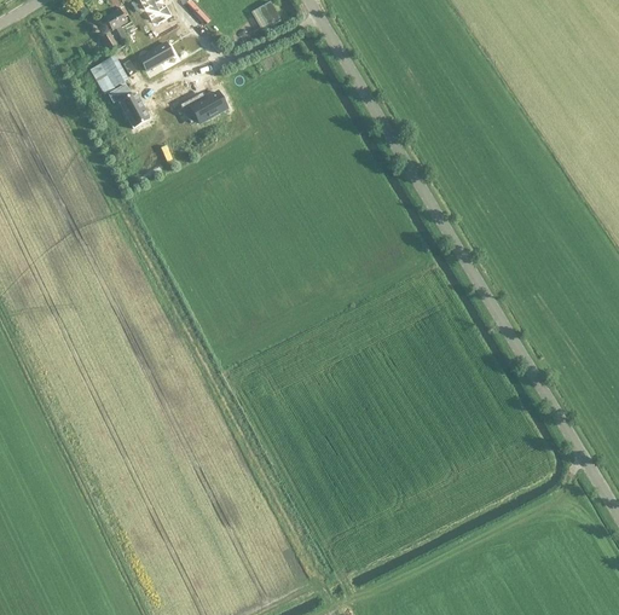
[(138,0),(154,25),(172,15),(163,0),(138,0)]
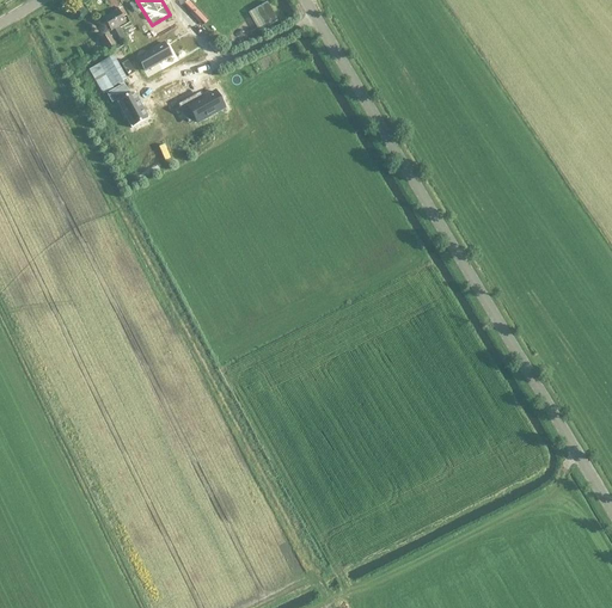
[(111,29),(126,19),(123,14),(126,13),(122,6),(104,16),(111,29)]
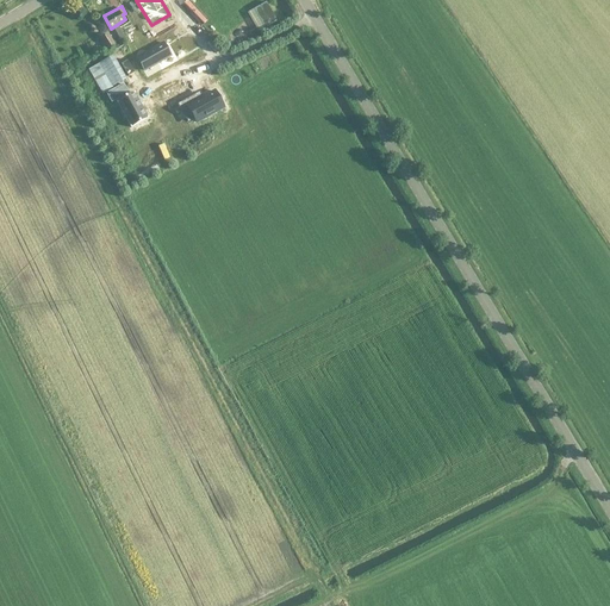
[(109,31),(99,37),(106,48),(116,42),(109,31)]
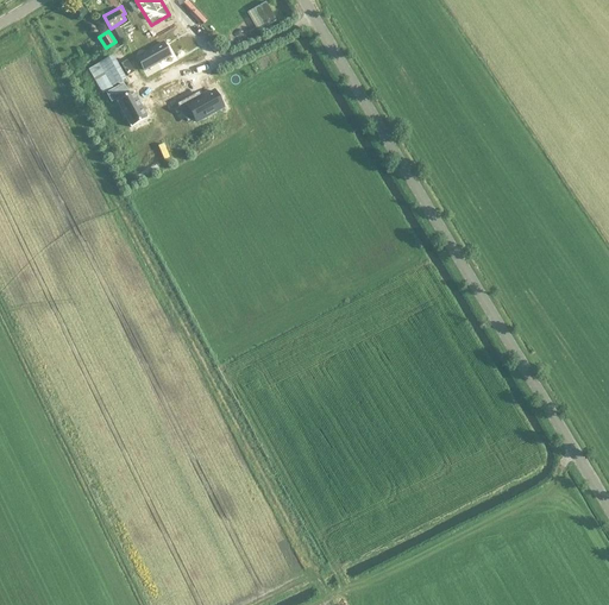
[(170,52),(163,41),(137,55),(144,68),(170,52)]
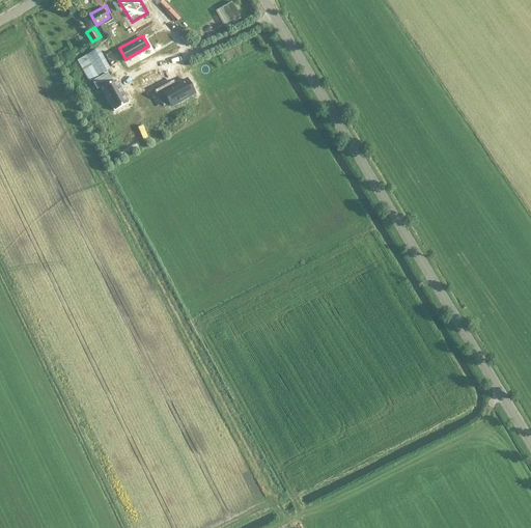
[(93,45),(67,59),(74,70),(100,56),(93,45)]
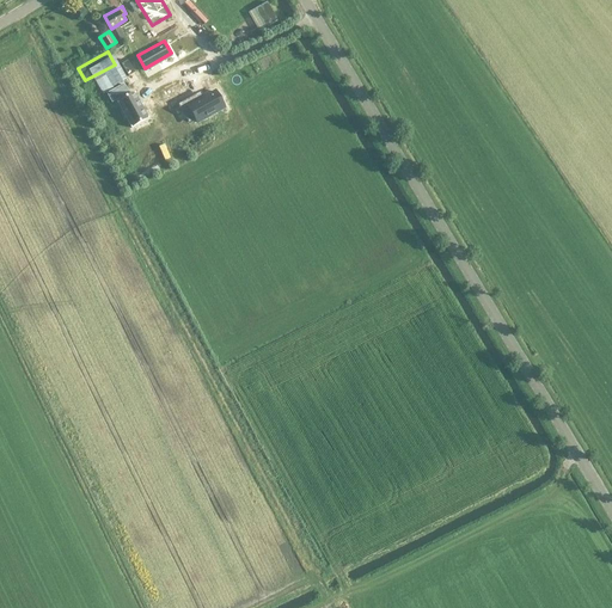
[(135,90),(130,92),(124,81),(108,91),(112,100),(118,97),(120,98),(117,99),(118,100),(132,124),(132,126),(148,116),(148,115),(135,91),(135,90)]
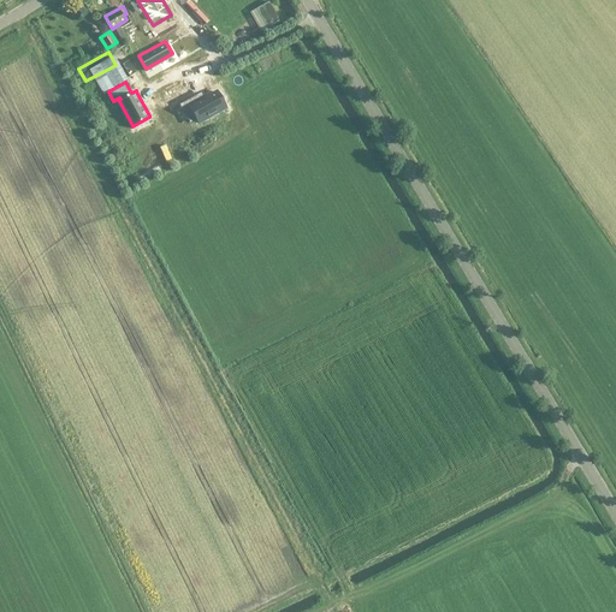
[(179,102),(185,112),(193,108),(197,119),(199,122),(226,106),(217,89),(205,96),(201,97),(197,93),(179,102)]
